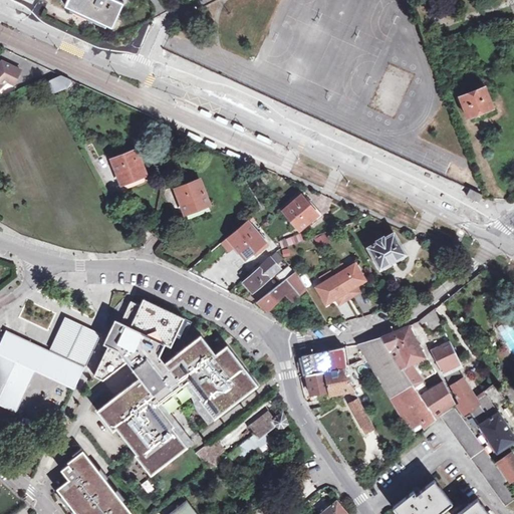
[(110,24),(121,0),(119,0),(65,0),(64,3),(110,24)]
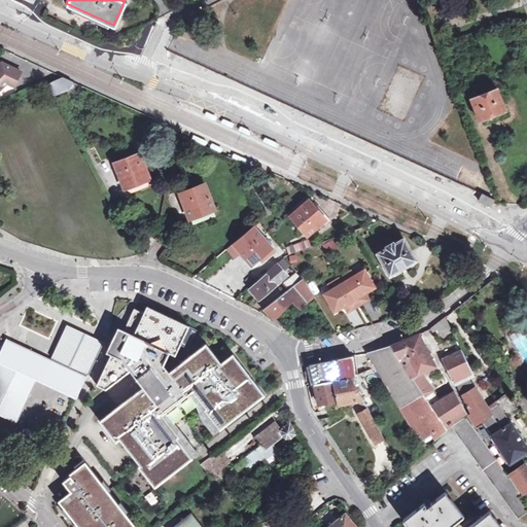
[(20,71),(1,62),(0,63),(0,88),(6,82),(13,85),(20,71)]
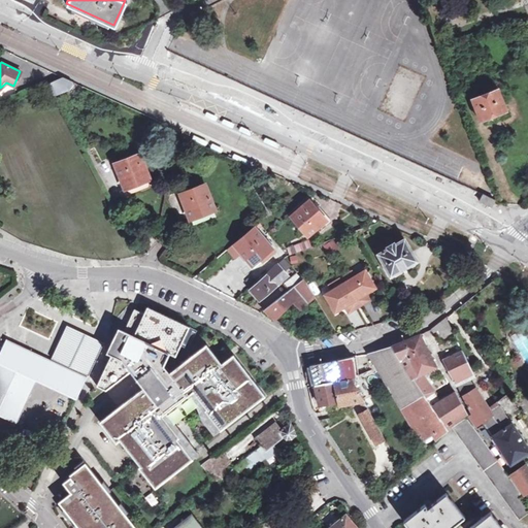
[(419,87),(421,76),(401,72),(399,79),(405,80),(405,84),(419,87)]
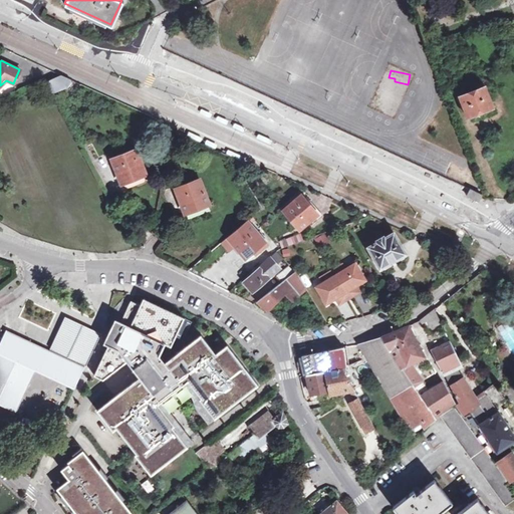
[(66,86),(70,78),(66,76),(62,74),(54,77),(43,82),(50,93),(66,86)]
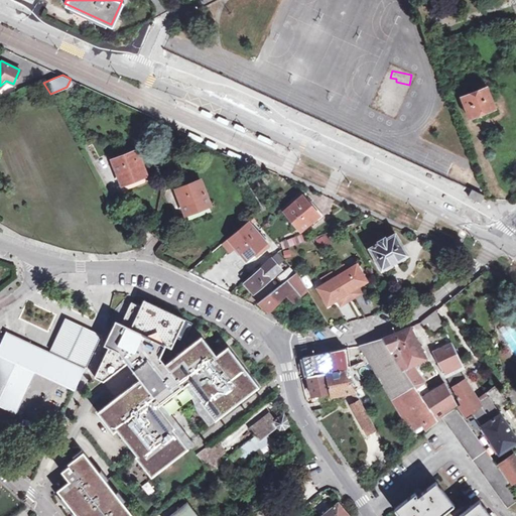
[(485,82),(474,87),(475,90),(463,96),(471,117),(495,107),(485,82)]
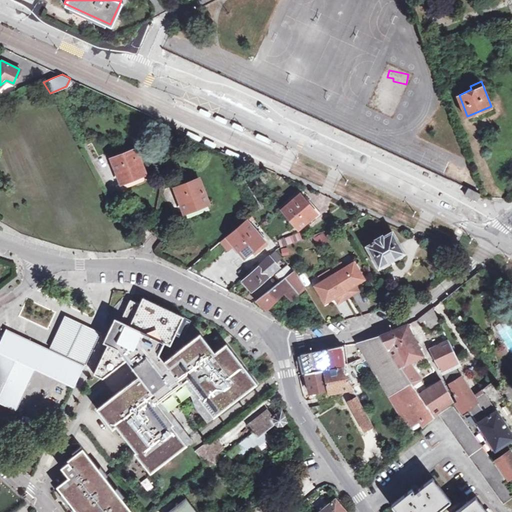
[(213,111),(201,106),(200,108),(199,110),(211,115),(212,113),(213,111)]
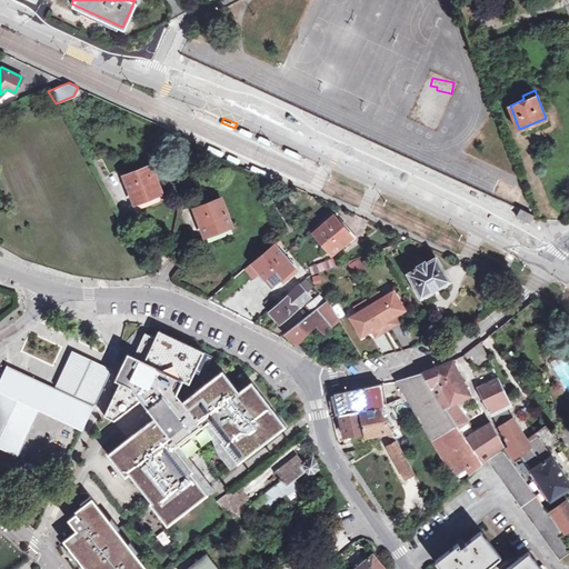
[(260,138),(259,140),(270,145),(272,140),(261,135),(260,138)]
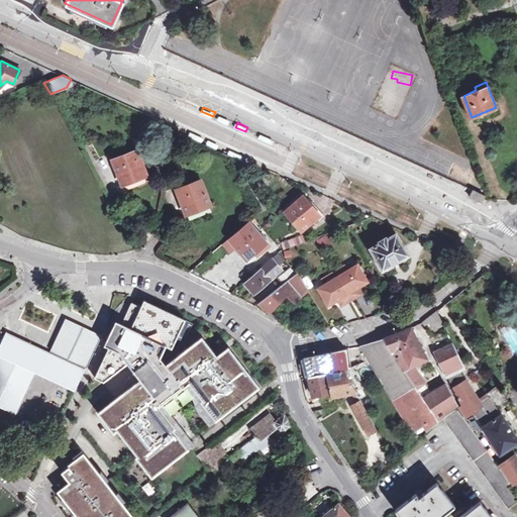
[(188,134),(203,141),(204,138),(205,136),(190,130),(188,134)]
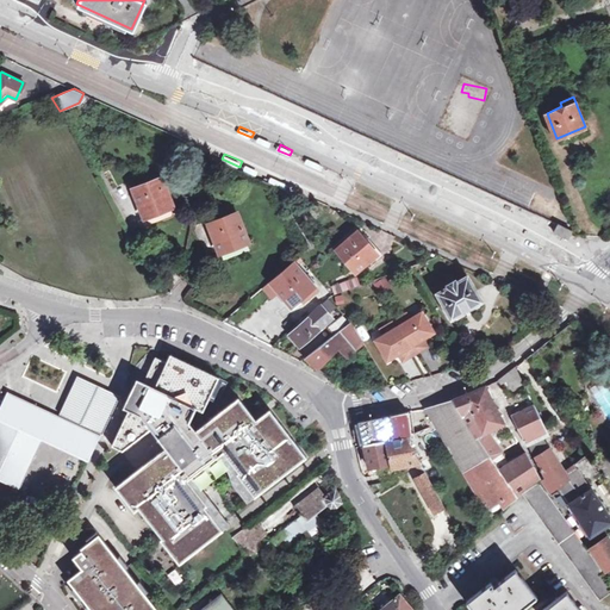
[(324,166),(309,159),(307,160),(306,162),(322,169),(324,166)]
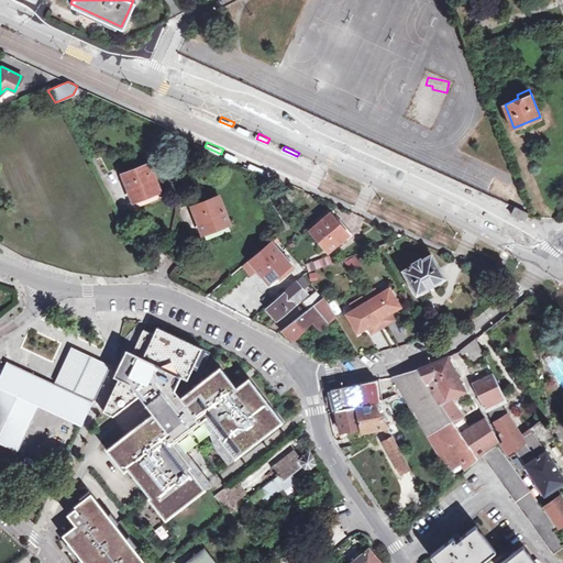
[(250,166),(263,173),(264,170),(265,168),(252,162),(250,166)]
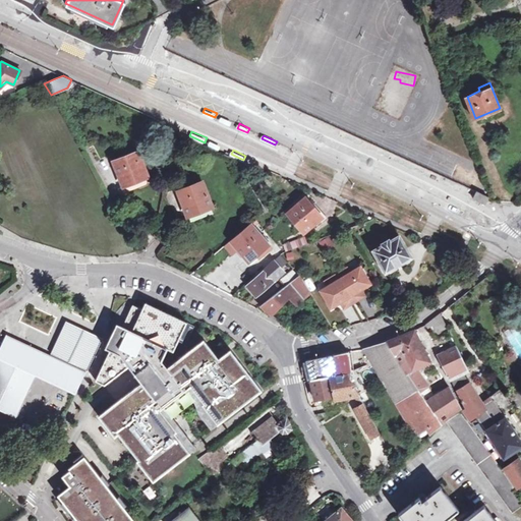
[(148,175),(137,152),(114,162),(123,185),(148,175)]
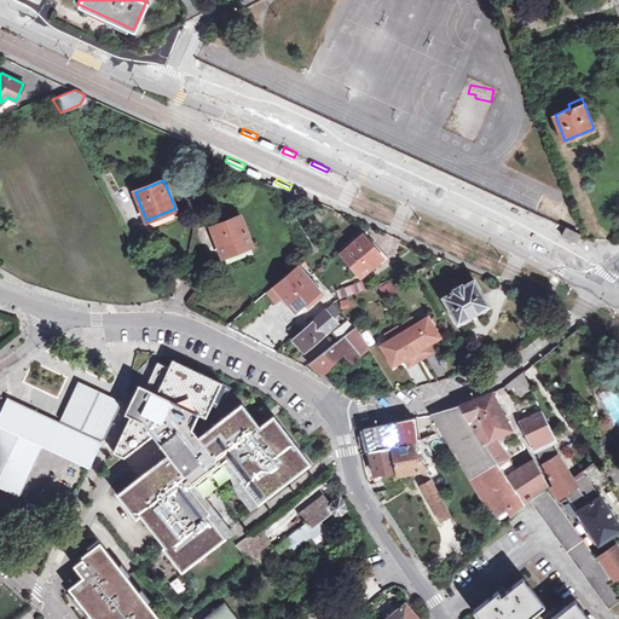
[(224,255),(253,243),(241,215),(213,226),(224,255)]
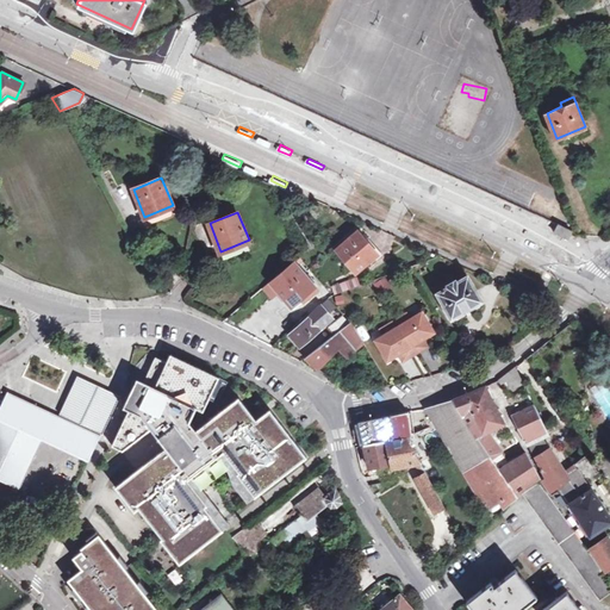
[(572,230),(559,224),(554,232),(568,240),(572,230)]
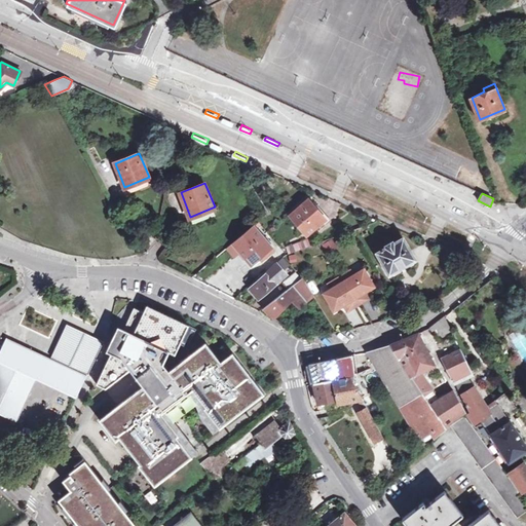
[(290,214),(307,234),(326,218),(308,198),(290,214)]
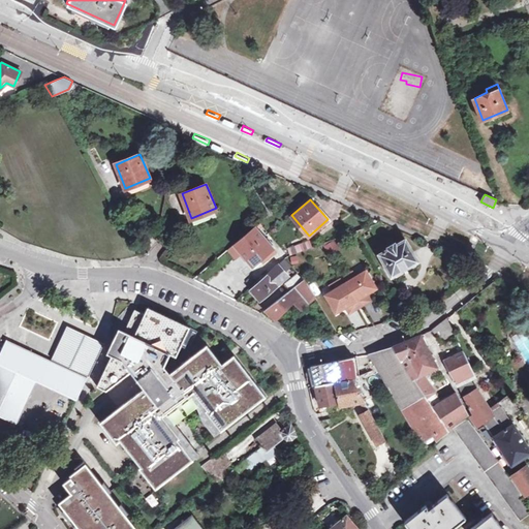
[(253,266),(274,248),(254,225),(234,244),(253,266)]
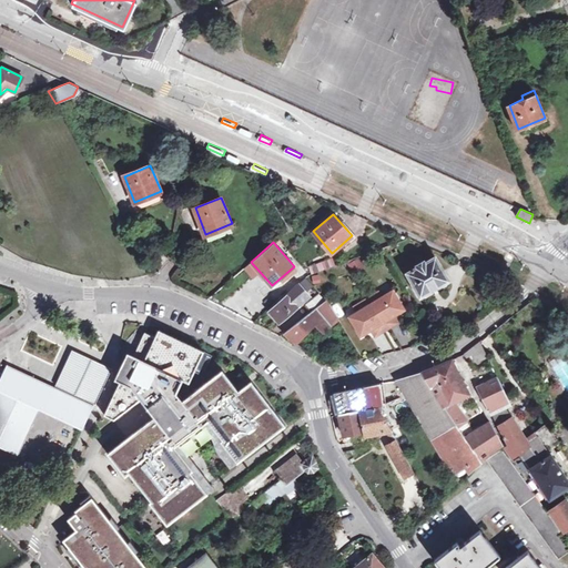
[(423,294),(426,298),(450,285),(448,281),(450,280),(436,256),(426,262),(425,260),(417,264),(418,266),(407,272),(421,295),(423,294)]
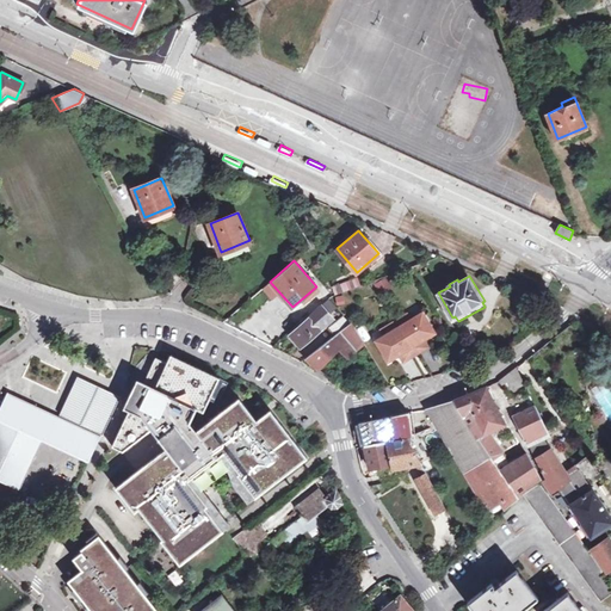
[(357,277),(345,282),(347,289),(360,284),(357,277)]
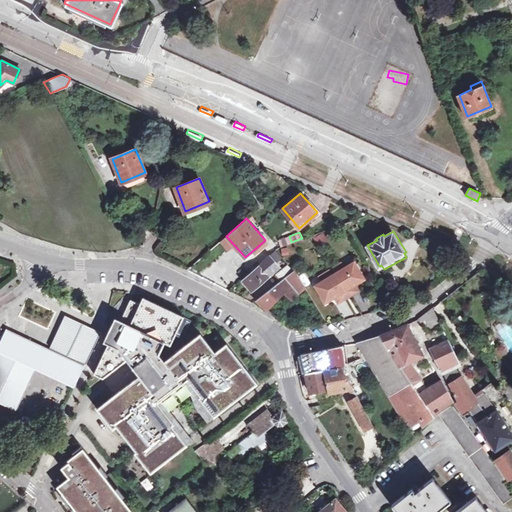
[(324,233),(313,236),(316,245),(326,242),(324,233)]
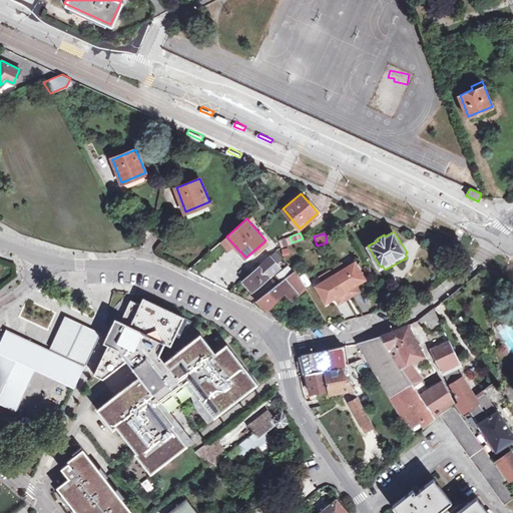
[(282,246),(292,242),(290,236),(279,239),(282,246)]
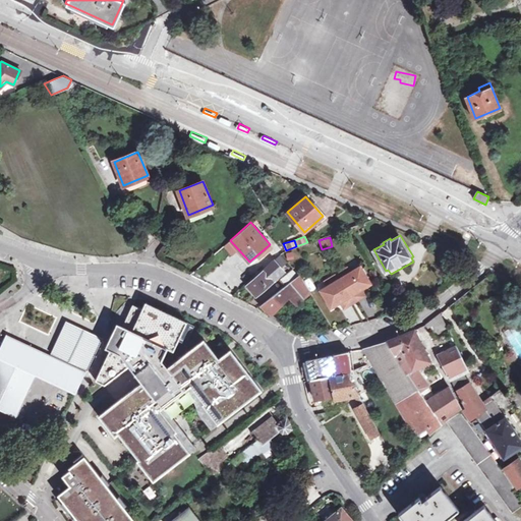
[(256,295),(284,272),(281,267),(287,261),(281,254),(247,285),(256,295)]
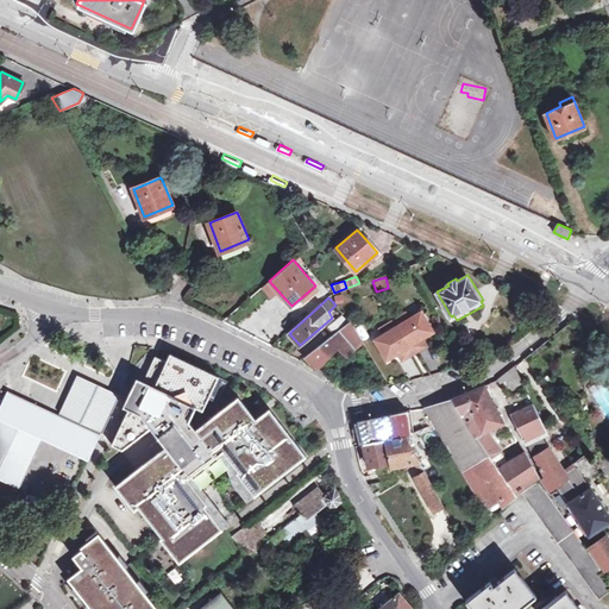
[(397,351),(402,358),(412,352),(425,344),(421,337),(432,330),(420,311),(374,338),(385,358),(397,351)]
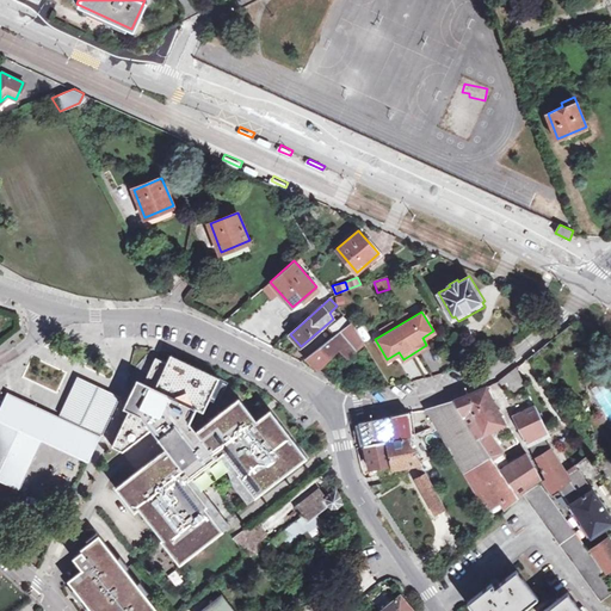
[(335,334),(308,357),(319,370),(343,347),(350,356),(363,341),(351,322),(345,316),(331,328),(335,334)]
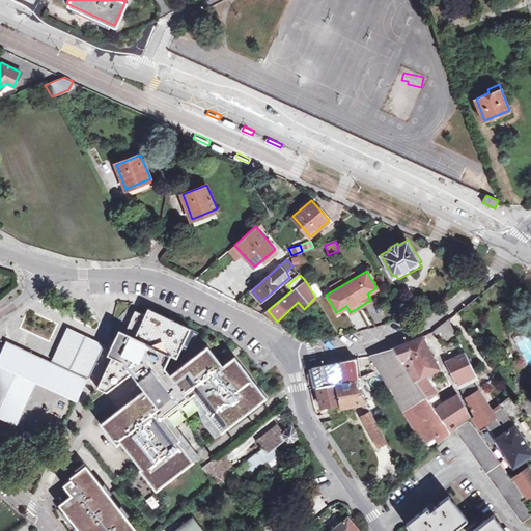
[(146,314),(137,309),(117,351),(116,350),(99,386),(108,390),(132,371),(145,388),(101,422),(117,444),(121,441),(141,468),(140,469),(156,490),(194,460),(178,440),(185,436),(168,413),(195,393),(208,410),(206,411),(222,431),(268,397),(231,355),(222,362),(208,345),(171,373),(166,366),(172,355),(178,357),(192,328),(149,307),(146,314)]
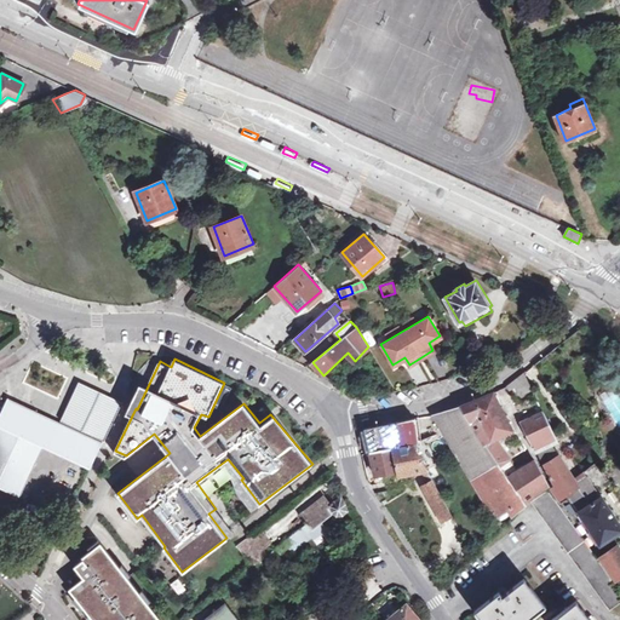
[(523,374),(506,383),(516,399),(532,390),(523,374)]
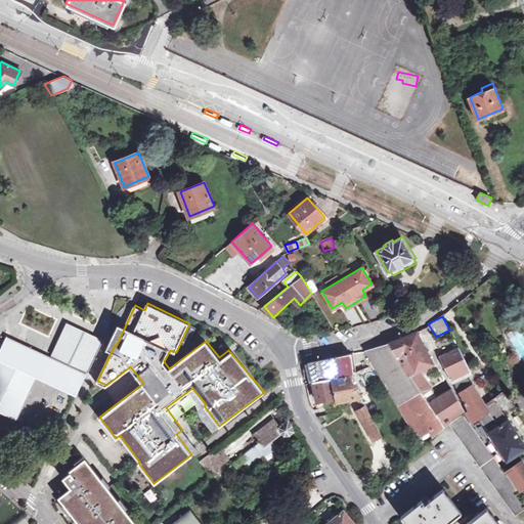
[(104,339),(69,321),(53,353),(89,370),(104,339)]
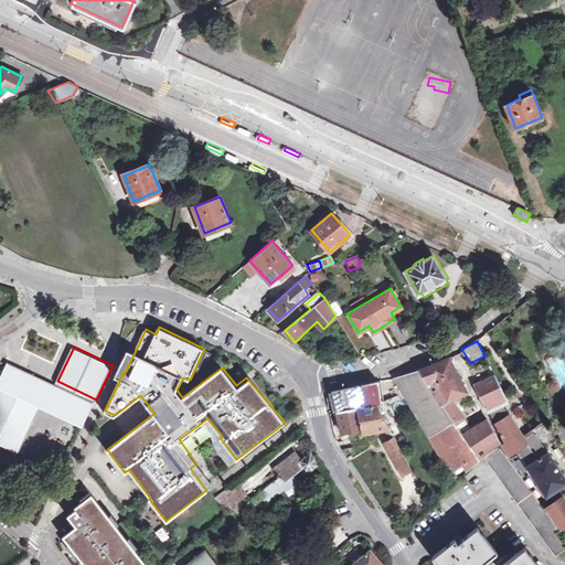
[(450,358),(420,371),(445,407),(452,402),(468,392),(450,358)]
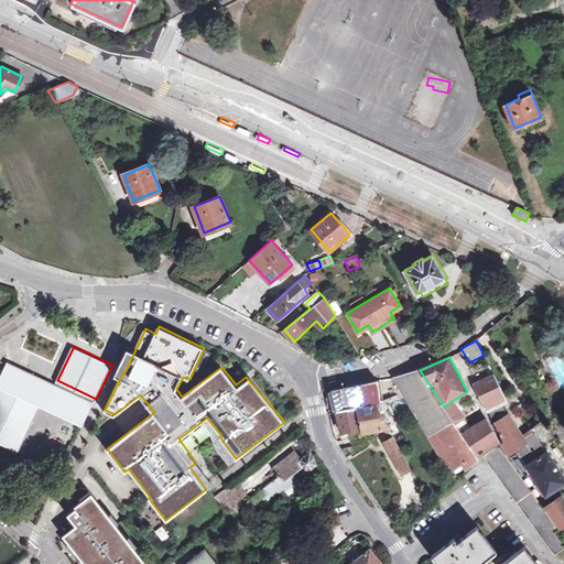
[(0,442),(19,452),(41,407),(83,425),(94,402),(9,361),(0,380),(0,442)]
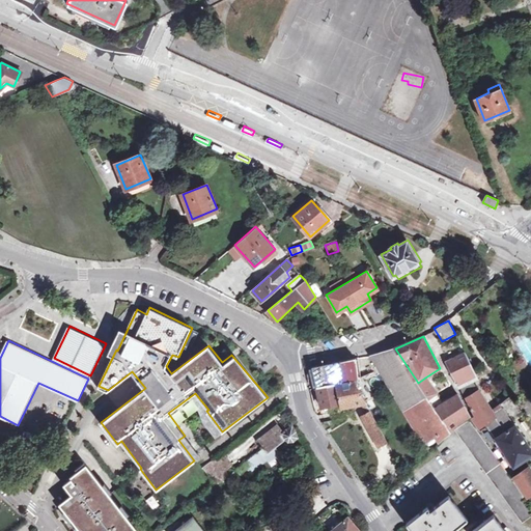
[(395,348),(371,356),(424,444),(447,427),(436,410),(418,383),(395,348)]
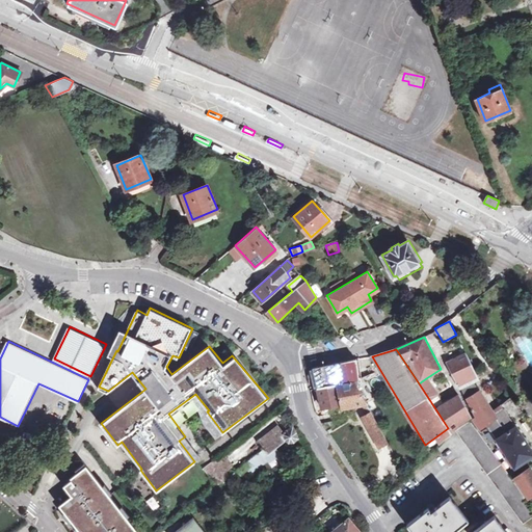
[(464,350),(448,360),(457,380),(462,391),(474,382),(478,379),(464,350)]
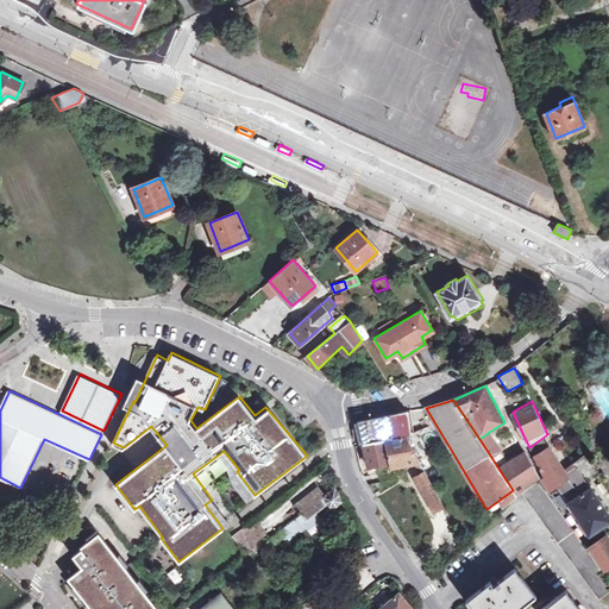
[(369,466),(390,462),(390,466),(420,460),(406,434),(413,433),(408,412),(358,421),(369,466)]
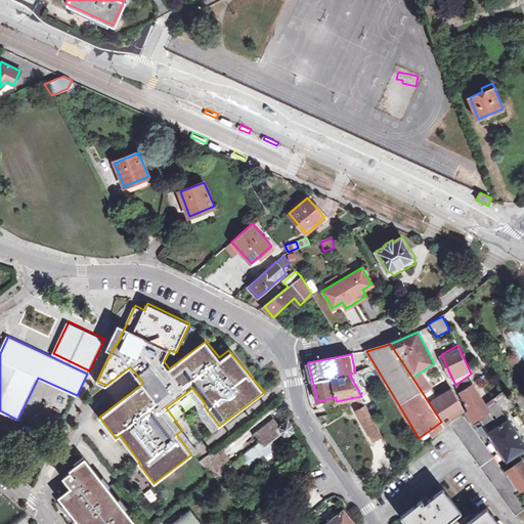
[(420,373),(412,378),(430,404),(438,399),(420,373)]
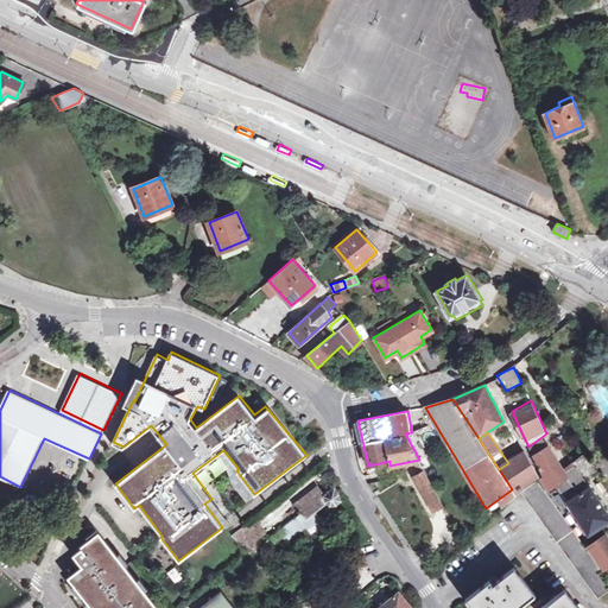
[(548,447),(542,437),(529,447),(533,457),(548,447)]
